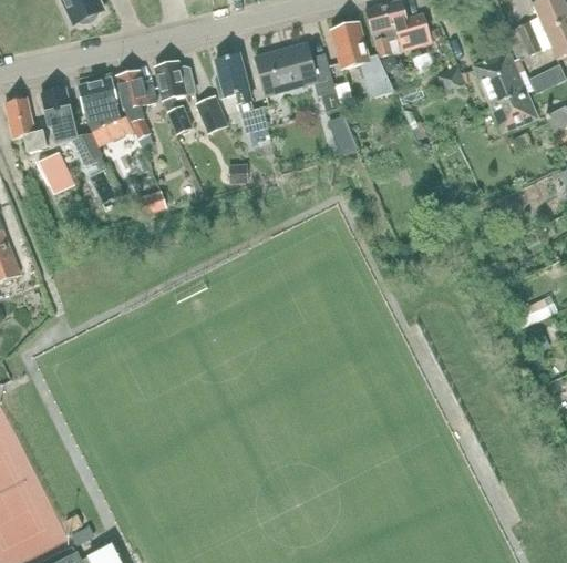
[(61,0),(73,23),(78,20),(83,21),(88,21),(92,19),(96,16),(99,11),(104,8),(100,0),(61,0)]
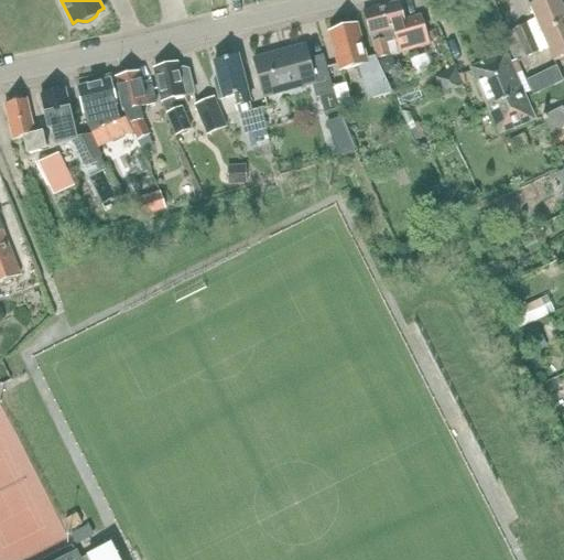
[(403,18),(399,0),(394,0),(364,9),(376,56),(391,52),(407,47),(427,42),(420,12),(403,18)]
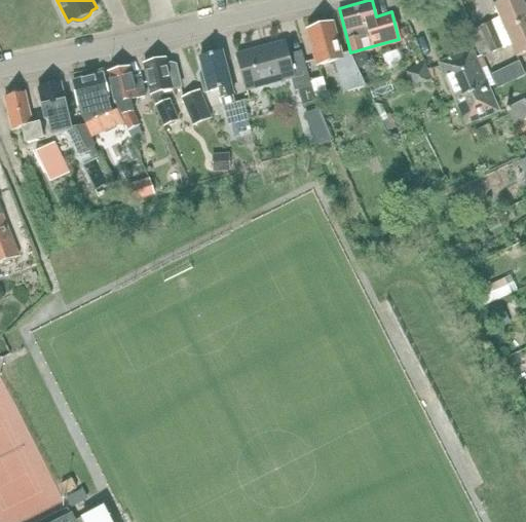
[(484,38),(525,20),(525,7),(522,0),(501,0),(496,2),(501,14),(479,25),(484,38)]
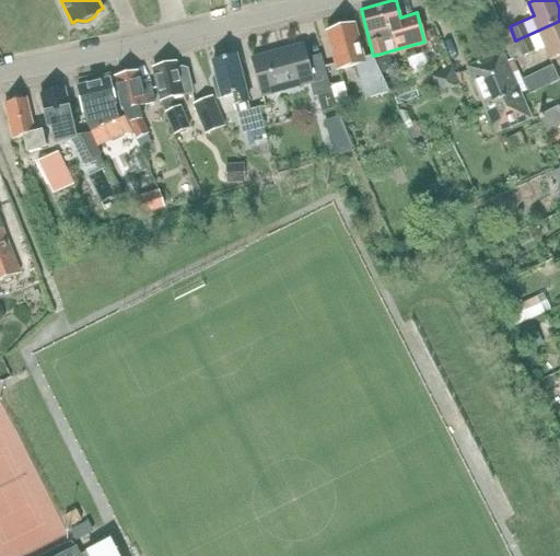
[(522,54),(545,43),(551,58),(559,54),(559,21),(515,41),(522,54)]
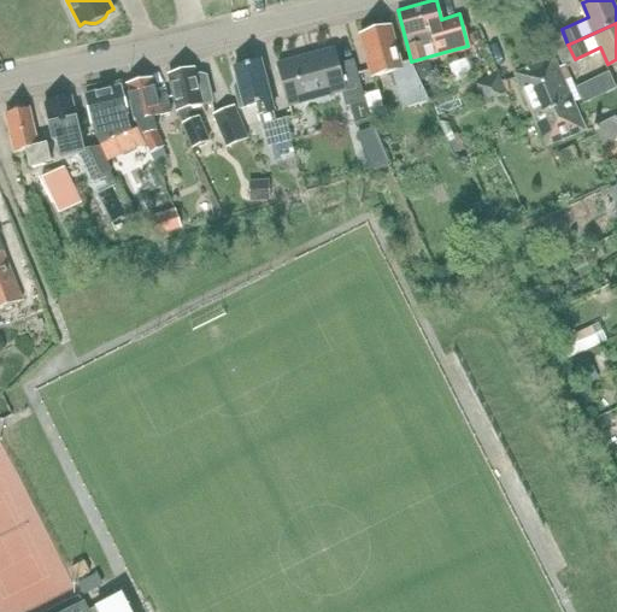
[(410,58),(399,62),(389,24),(359,31),(370,74),(392,68),(403,106),(429,98),(419,77),(412,64),(411,62),(410,58)]
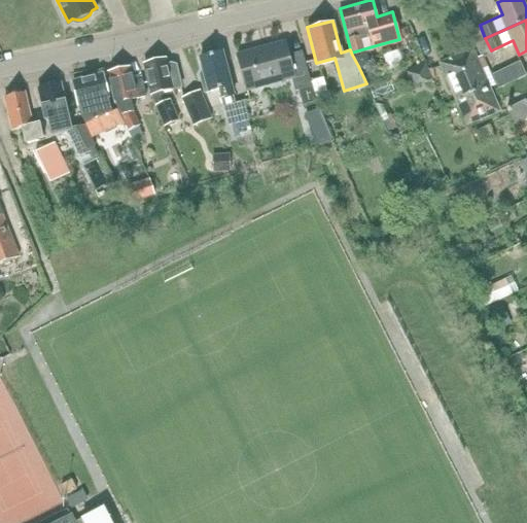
[(302,49),(289,53),(285,38),(236,51),(246,90),(291,77),(294,89),(299,88),(302,103),(319,99),(313,77),(310,78),(302,49)]
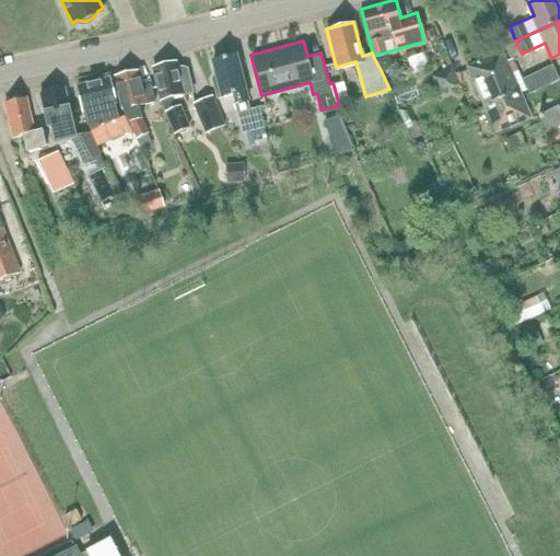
[(411,53),(423,73),(442,61),(429,42),(411,53)]
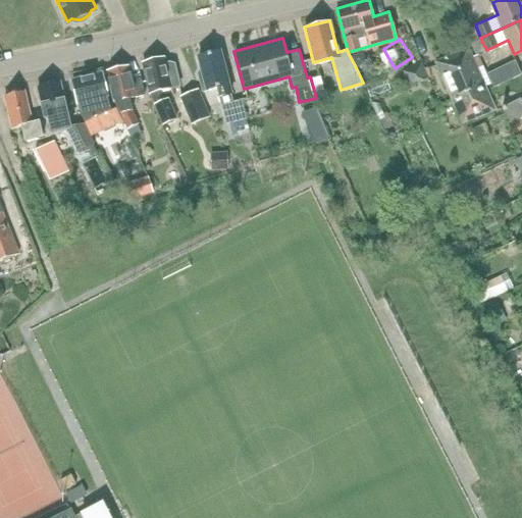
[(477,53),(471,55),(468,47),(435,60),(462,121),(493,108),(483,85),(490,82),(477,53)]
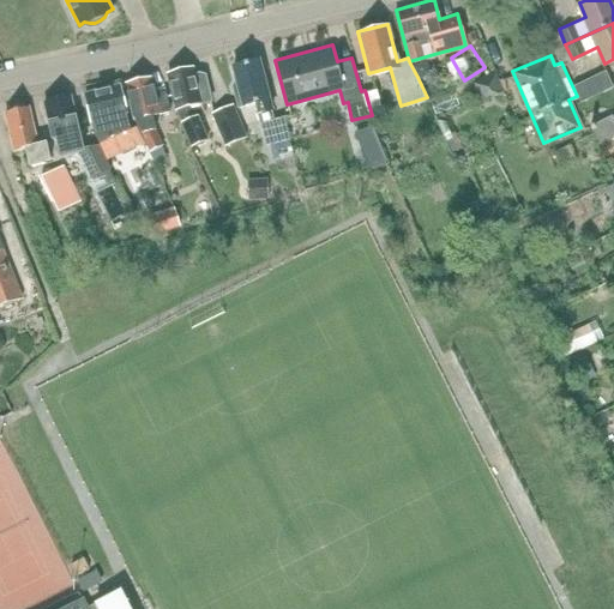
[(425,56),(410,64),(417,77),(431,71),(425,56)]
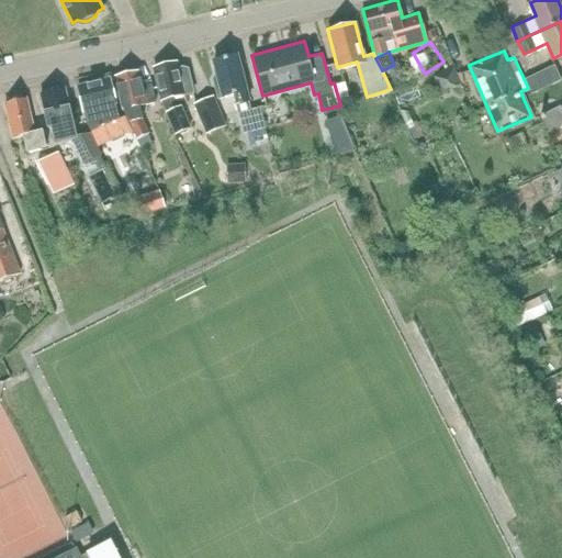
[(259,105),(251,108),(239,55),(216,59),(220,75),(217,75),(216,77),(221,97),(229,95),(231,99),(235,98),(245,132),(266,127),(259,105)]
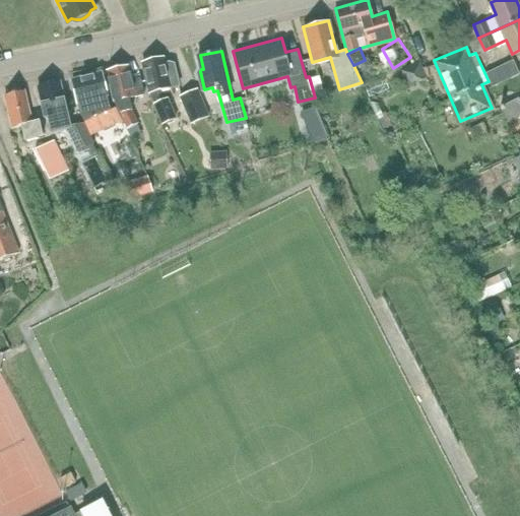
[(169,61),(165,62),(163,56),(142,61),(148,90),(154,103),(153,103),(161,122),(175,115),(168,98),(164,100),(160,87),(177,83),(172,63),(169,61)]
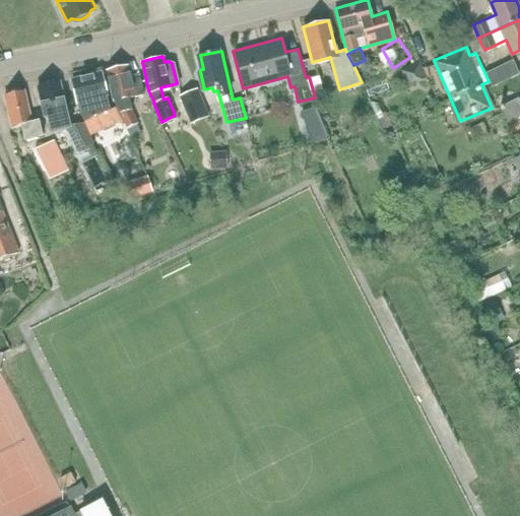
[(492,84),(519,72),(513,58),(485,71),(492,84)]
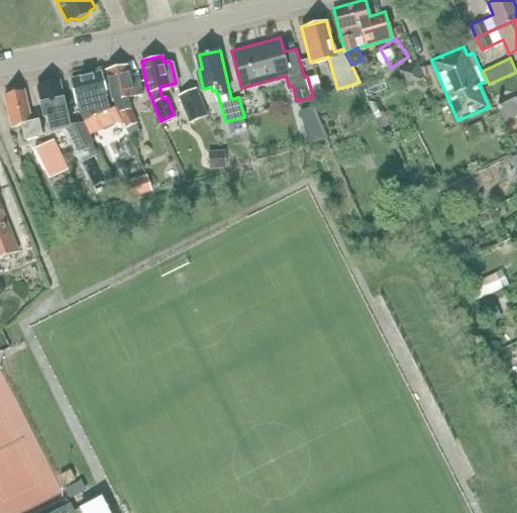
[(423,76),(417,60),(394,68),(400,84),(423,76)]
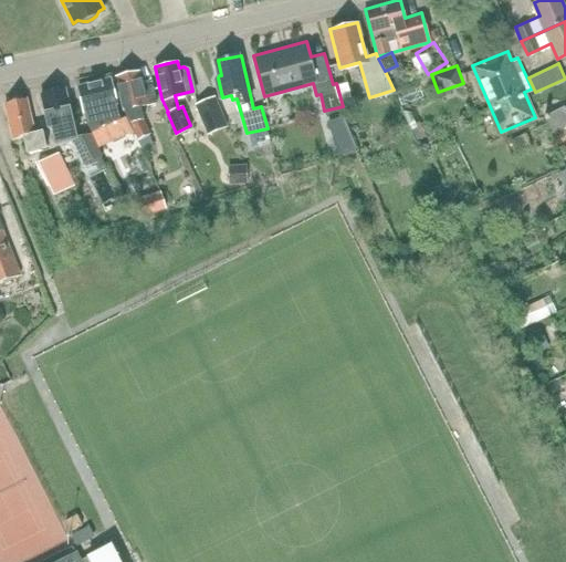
[(138,70),(116,75),(124,107),(126,115),(137,138),(150,132),(144,118),(139,104),(146,103),(156,101),(152,83),(142,85),(138,70)]
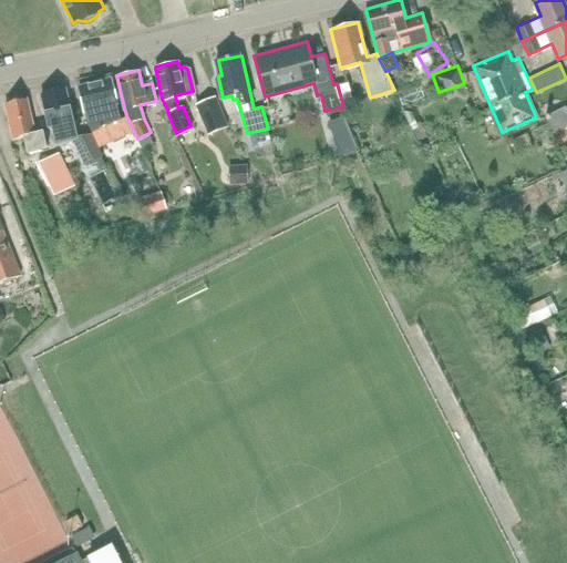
[(111,77),(78,84),(84,112),(86,122),(91,132),(120,119),(119,116),(111,77)]
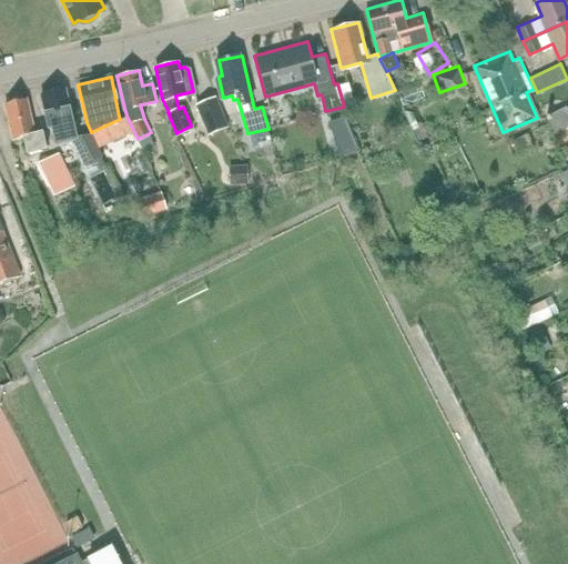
[(344,107),(345,107),(355,104),(348,81),(337,83),(344,107)]
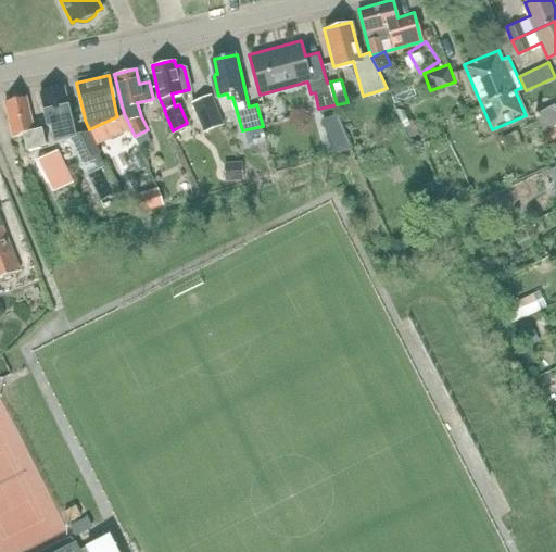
[(55,139),(74,135),(71,118),(63,87),(40,91),(48,124),(51,123),(55,139)]
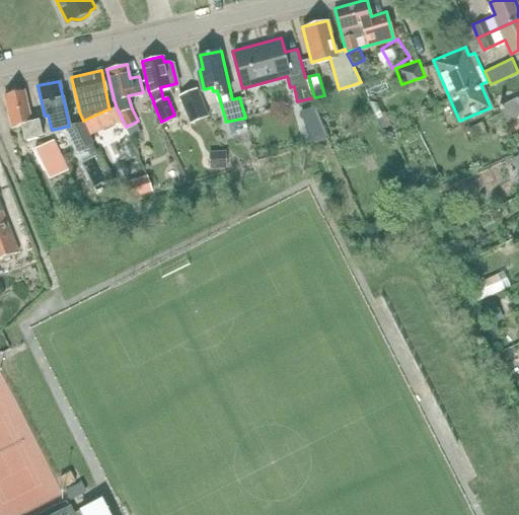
[(191,122),(209,114),(197,86),(178,94),(191,122)]
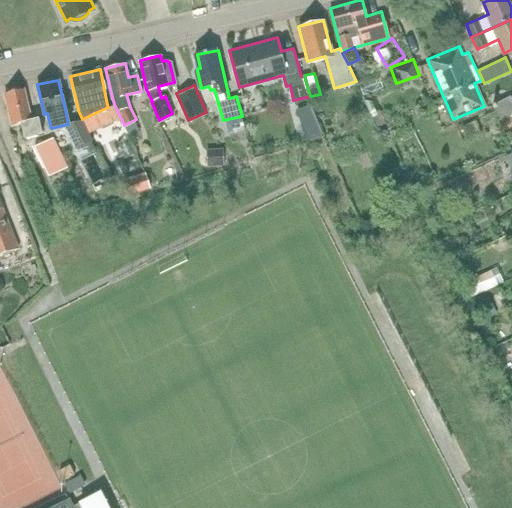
[(23,88),(19,89),(18,86),(7,89),(8,92),(4,93),(11,124),(21,122),(25,138),(41,134),(37,117),(30,119),(23,88)]
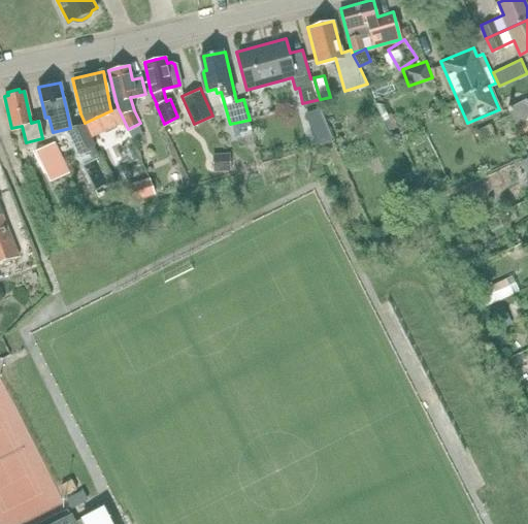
[(527,99),(527,100),(526,98),(507,106),(515,123),(527,116),(527,99)]
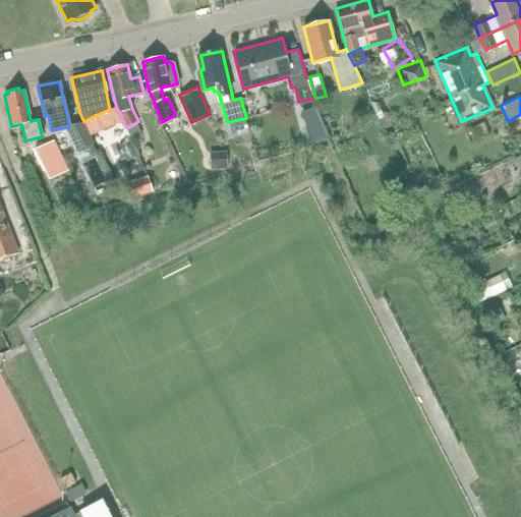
[(325,121),(309,127),(315,142),(326,138),(331,136),(325,121)]
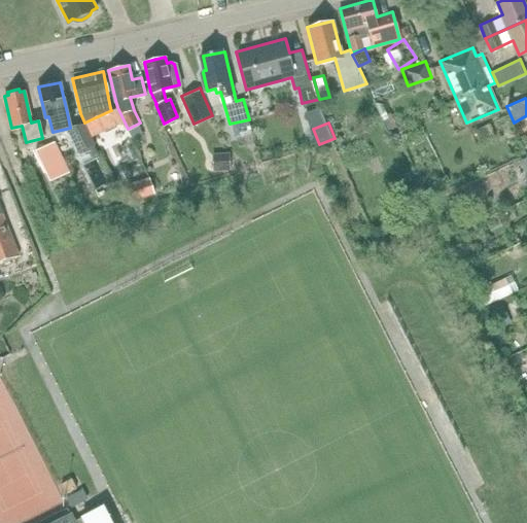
[(96,145),(86,126),(68,130),(79,153),(96,145)]
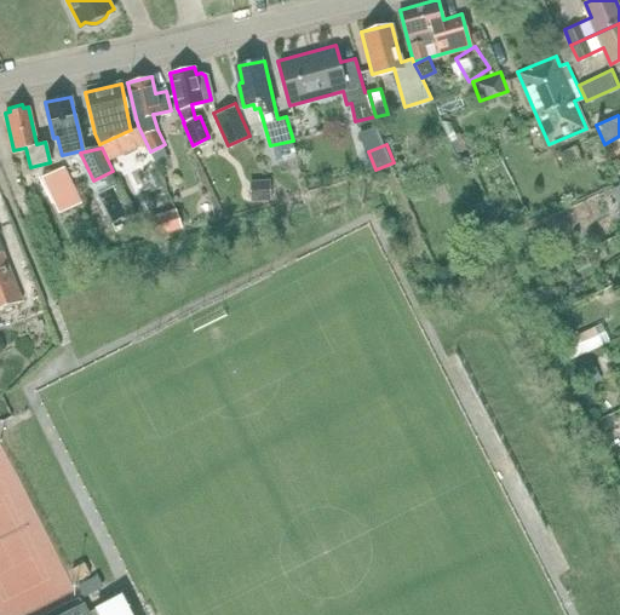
[(59,211),(81,200),(65,165),(42,176),(59,211)]
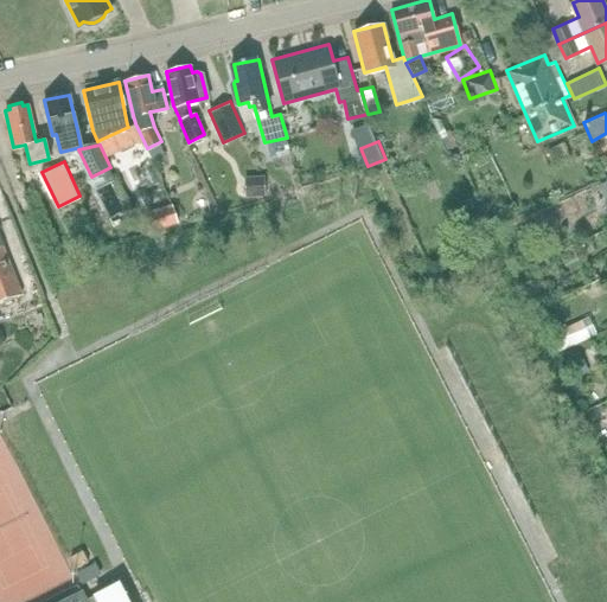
[(263,172),(251,173),(253,194),(264,193),(263,172)]
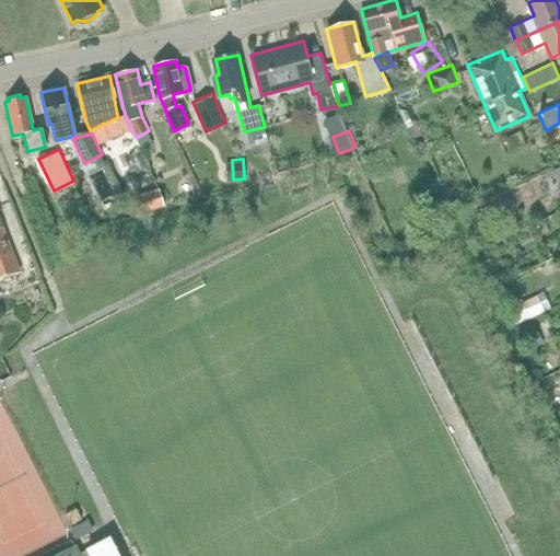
[(163,201),(159,188),(147,193),(150,205),(163,201)]
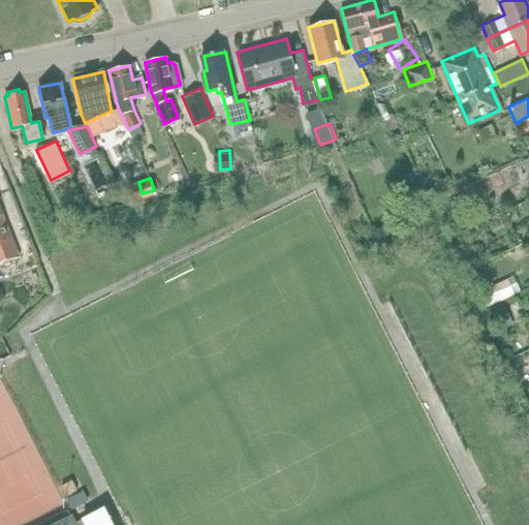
[(424,179),(415,182),(418,190),(427,186),(424,179)]
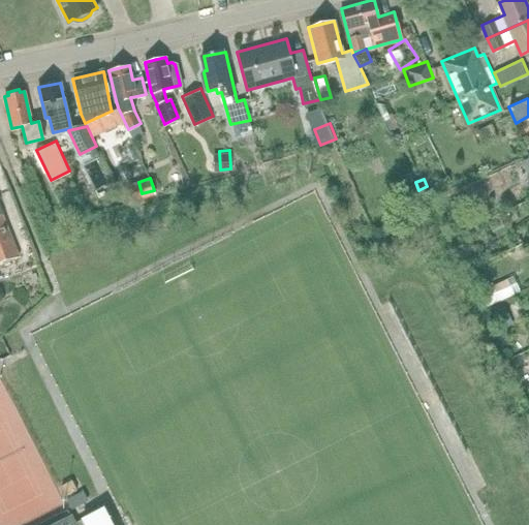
[(0,264),(19,256),(0,207),(0,264)]
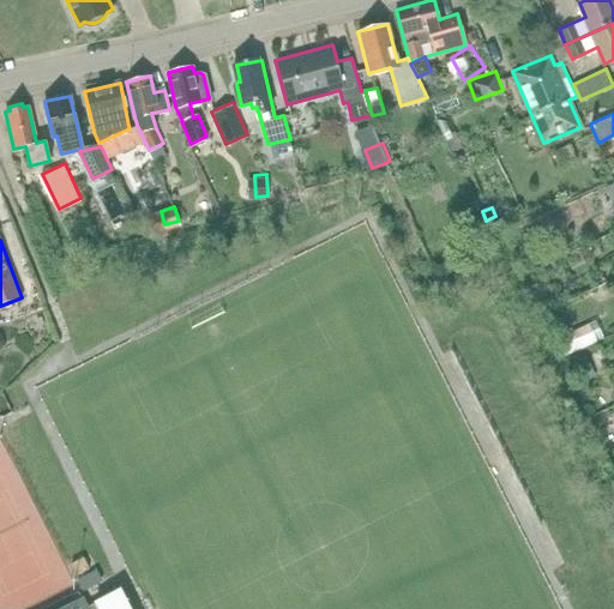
[(589,320),(558,335),(566,351),(597,337),(589,320)]
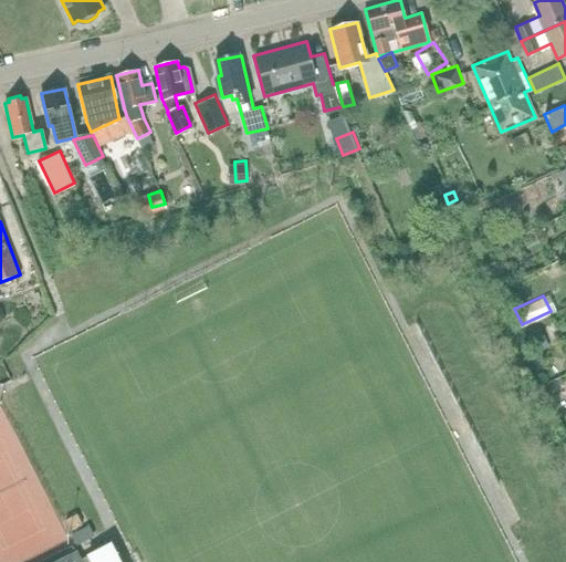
[(537,322),(526,329),(537,351),(549,345),(537,322)]
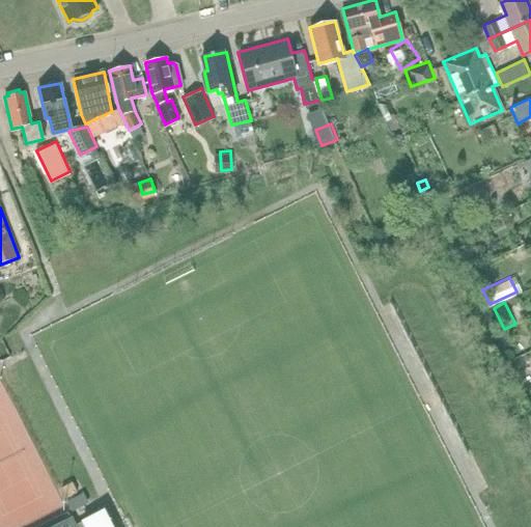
[(65,495),(77,490),(72,480),(60,486),(65,495)]
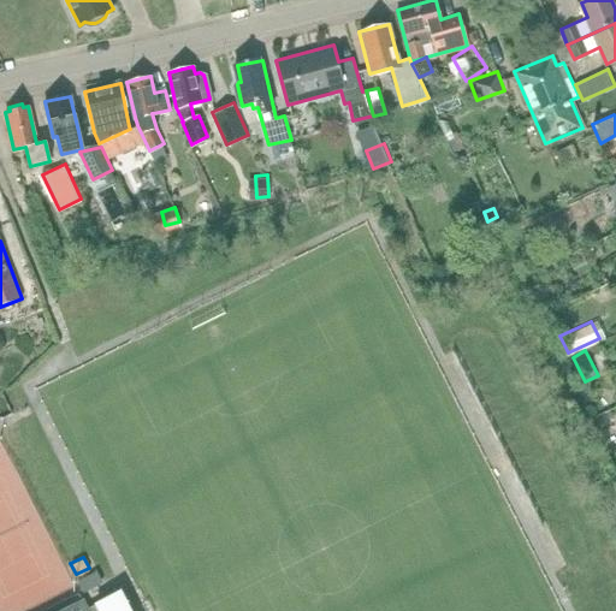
[(129,610),(119,591),(88,606),(83,597),(54,610),(129,610)]
